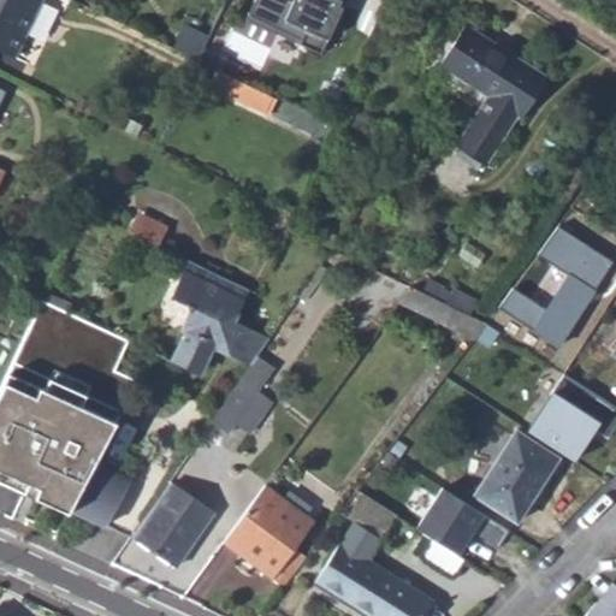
[(0,0),(0,49),(17,58),(43,0),(0,0)]
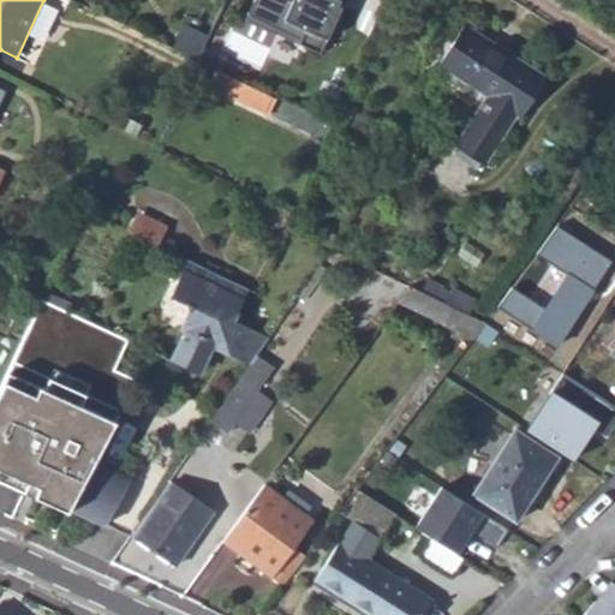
[(298,45),(320,54),(336,18),(333,17),(340,0),(339,0),(252,0),(246,16),(299,41),(298,45)]
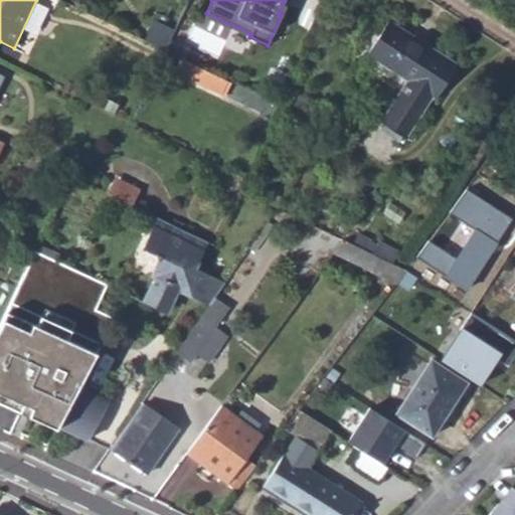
[(382,121),(385,123),(404,134),(407,137),(434,96),(437,98),(458,64),(389,20),(368,53),(409,79),(382,121)]
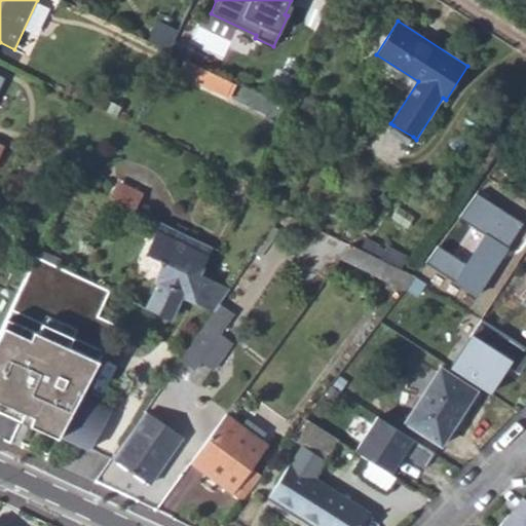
[(167,51),(186,60),(192,48),(174,40),(167,51)]
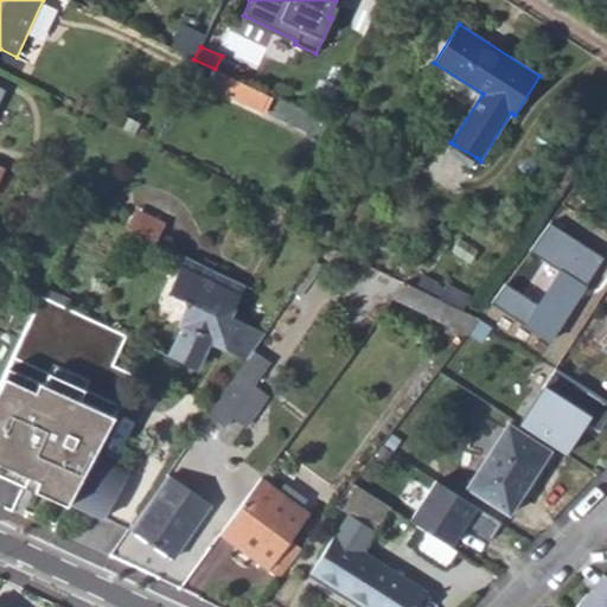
[(267,95),(215,69),(208,85),(259,110),(267,95)]
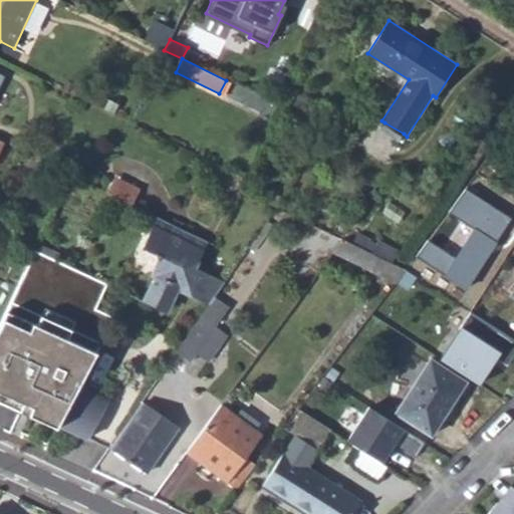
[(380,130),(399,141),(404,134),(384,122),(380,130)]
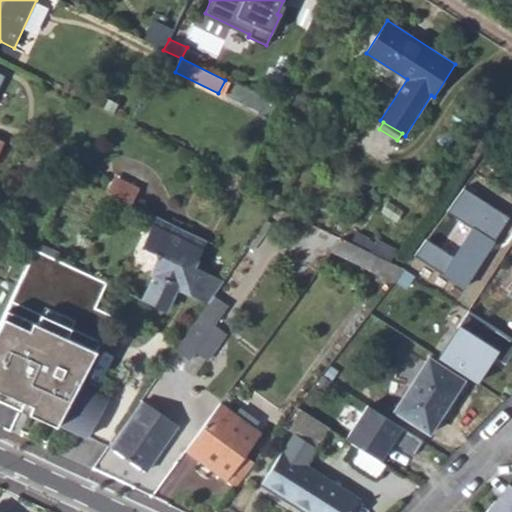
[(100,189),(108,193),(116,176),(108,171),(100,189)]
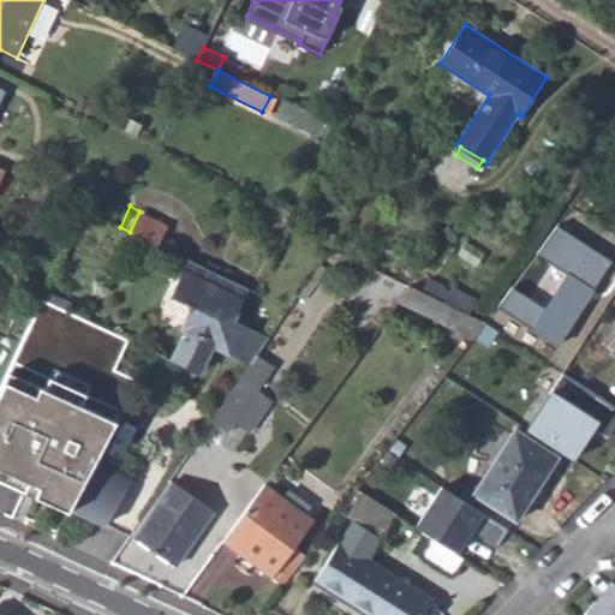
[(161,221),(139,212),(130,232),(150,242),(161,221)]
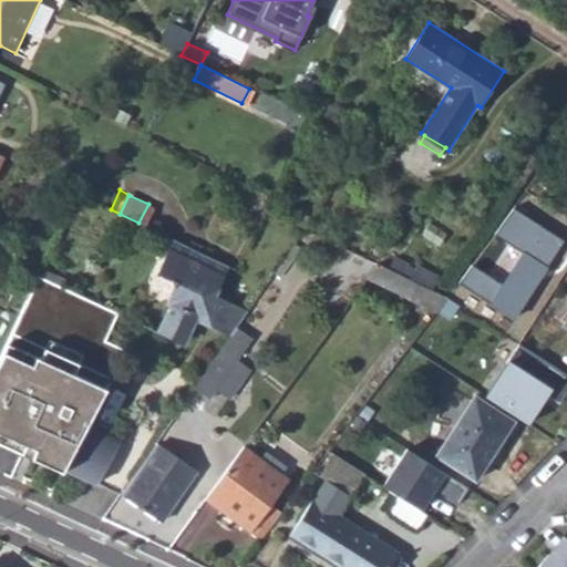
[(213,294),(227,265),(167,237),(148,276),(168,285),(160,306),(168,310),(158,331),(185,343),(196,321),(230,337),(248,310),(213,294)]
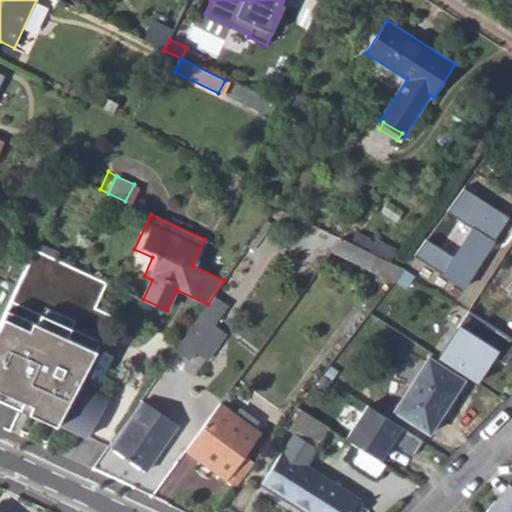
[(333,251),(395,281),(398,278),(406,268),(388,260),(374,253),(343,238),(333,251)]
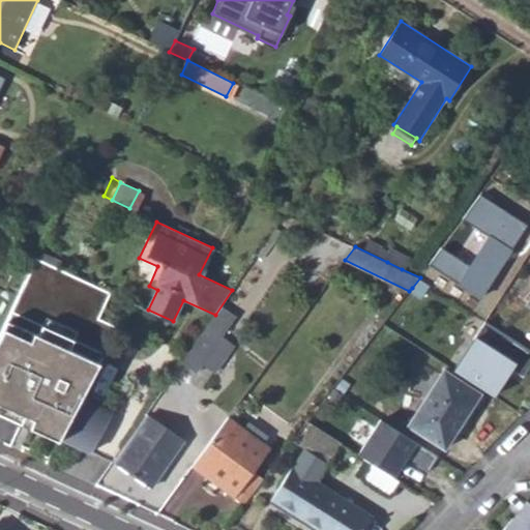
[(391,252),(387,262),(402,269),(407,259),(391,252)]
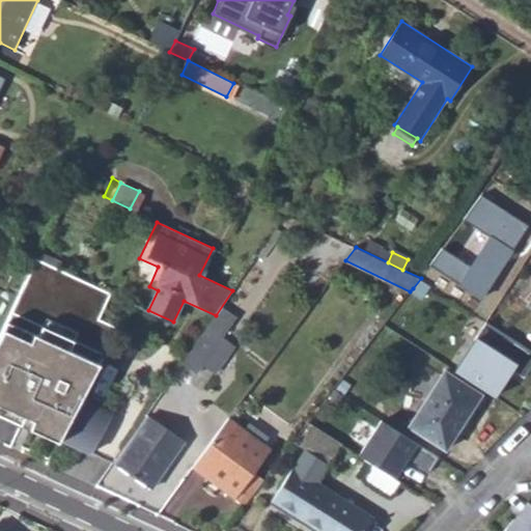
[(0,414),(59,441),(60,439),(80,401),(117,333),(92,322),(107,290),(32,256),(0,332),(0,414)]
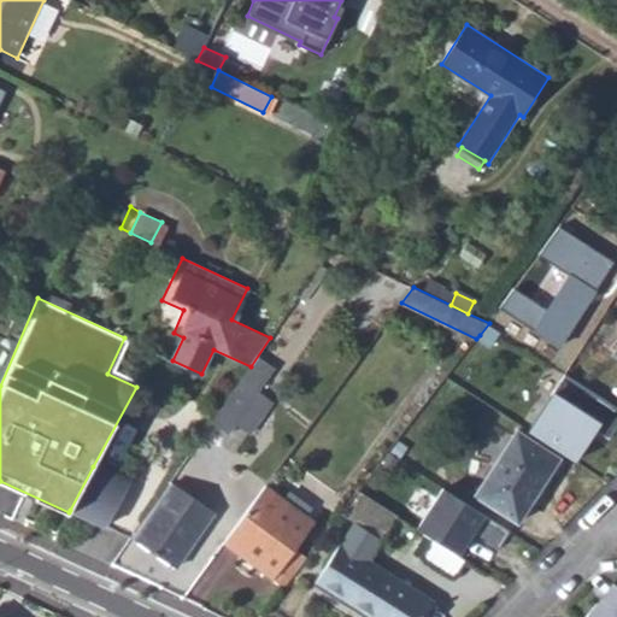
[(493,344),(503,331),(489,323),(480,335),(493,344)]
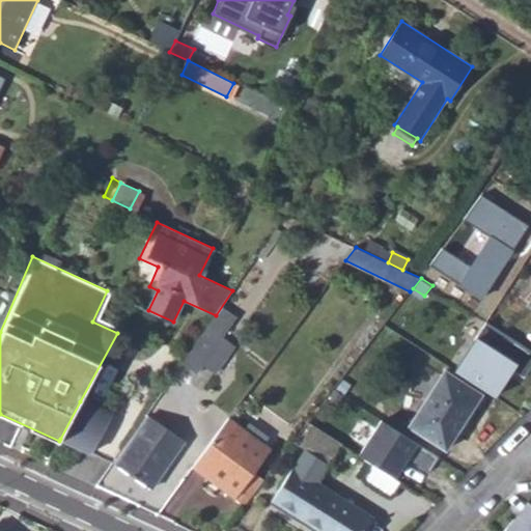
[(530,347),(486,319),(454,369),(498,396),(515,368),(527,375),(530,368),(530,347)]
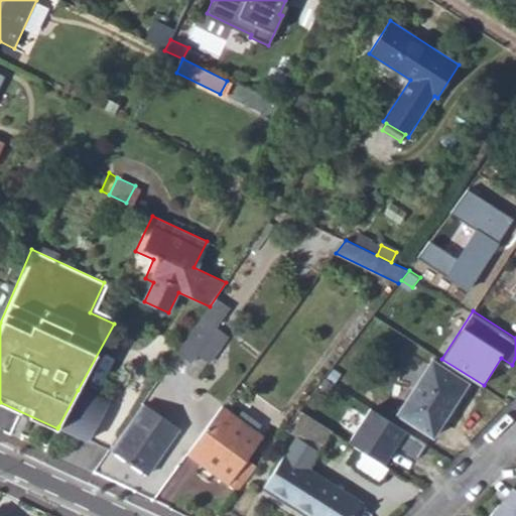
[(213,332),(199,323),(176,354),(190,363),(213,332)]
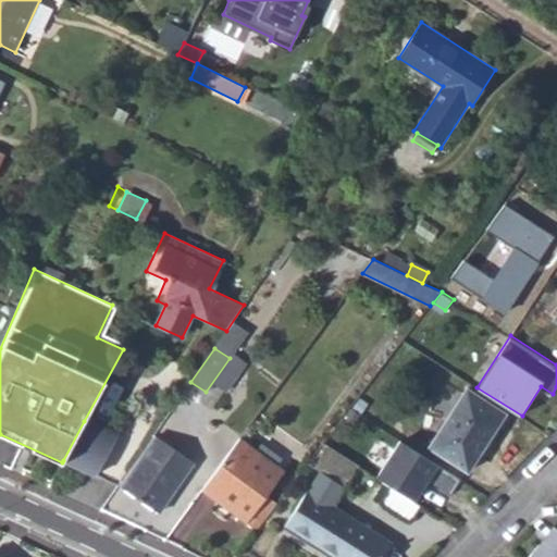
[(430,446),(469,470),(506,413),(467,388),(430,446)]
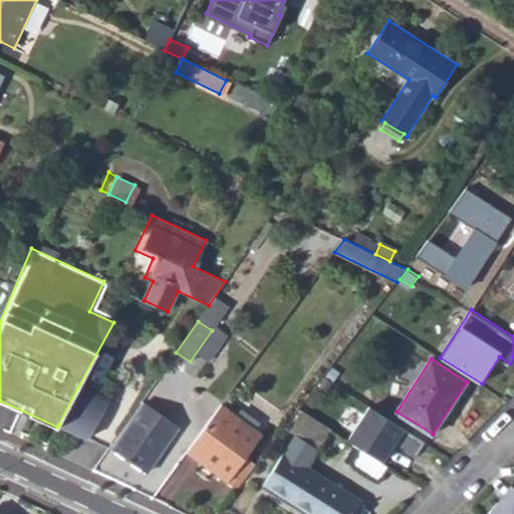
[(106,403),(77,389),(58,425),(89,439),(106,403)]
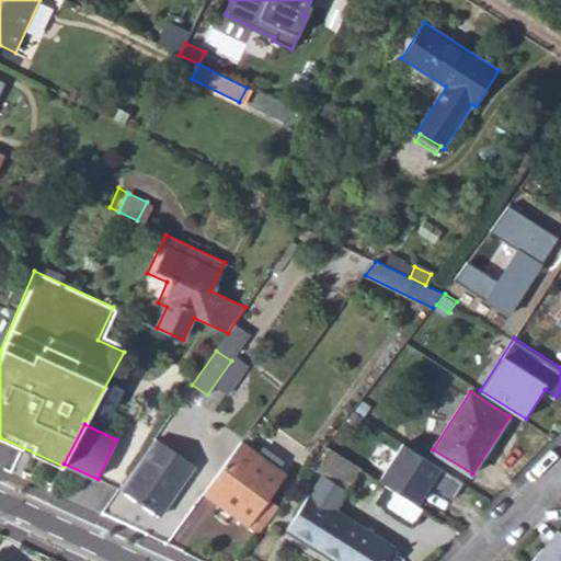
[(122,492),(158,517),(195,465),(159,439),(122,492)]
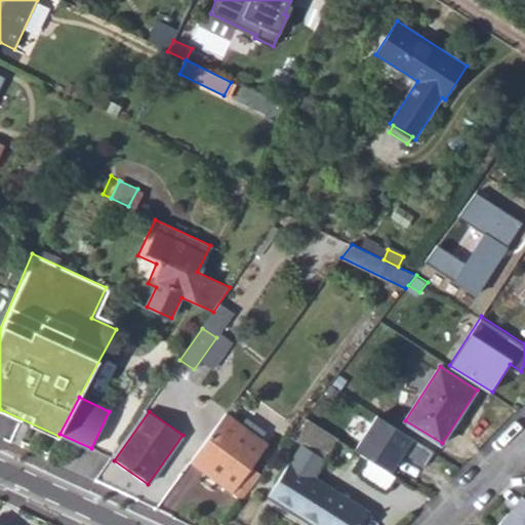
[(269,445),(227,413),(191,461),(242,499),(261,474),(253,467),(269,445)]
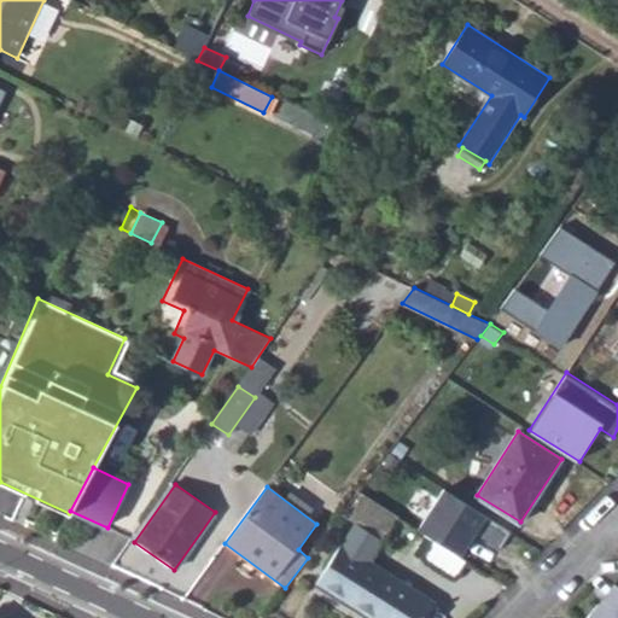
[(455,577),(467,560),(459,555),(474,532),(500,548),(511,531),(444,489),(418,529),(426,534),(413,553),(423,560),(425,558),(455,577)]
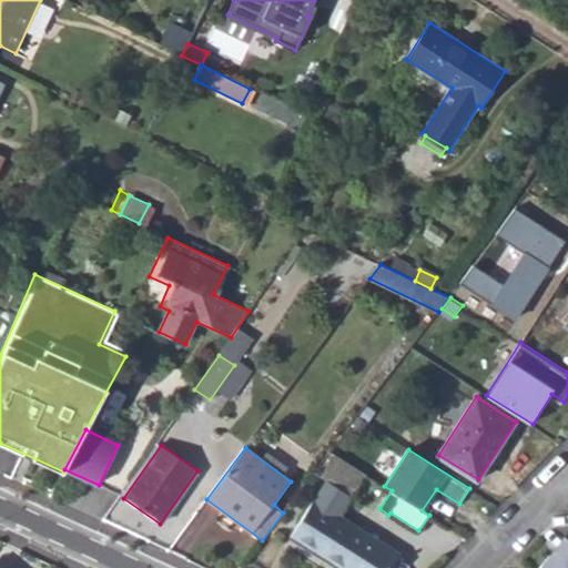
[(331,452),(314,473),(327,482),(353,497),(365,474),(331,452)]
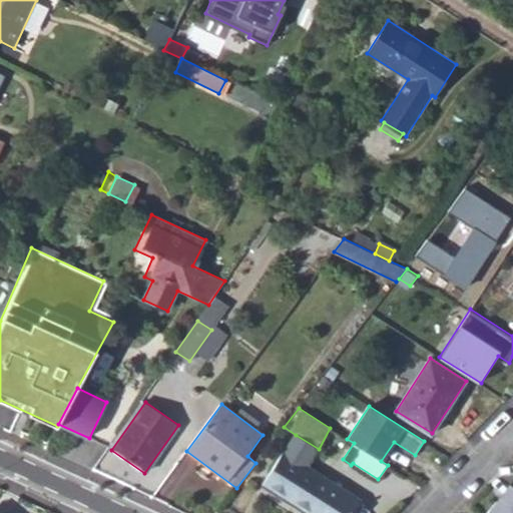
[(264,485),(308,512),(354,512),(361,502),(307,467),(319,449),(296,435),(264,485)]
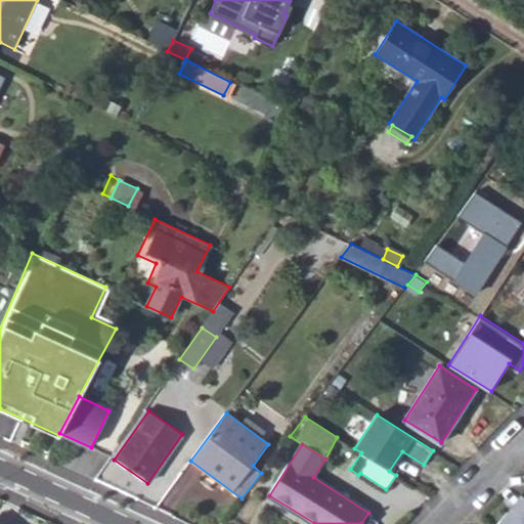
[(523,494),(522,493),(506,512),(510,516),(523,505),(523,494)]
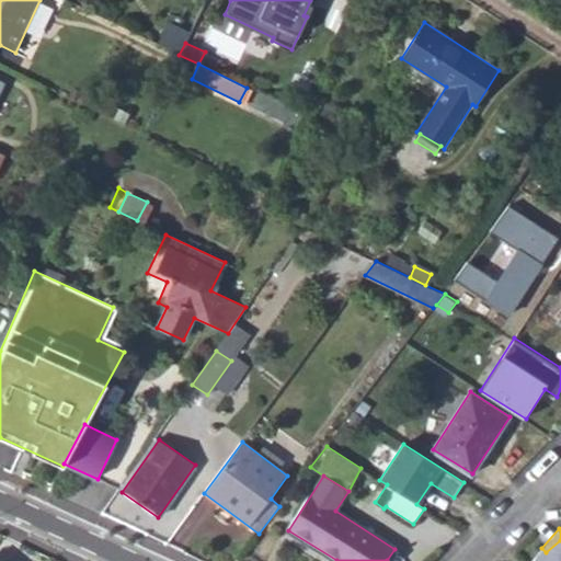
[(560,560),(560,540),(546,552),(541,548),(530,560),(560,560)]
